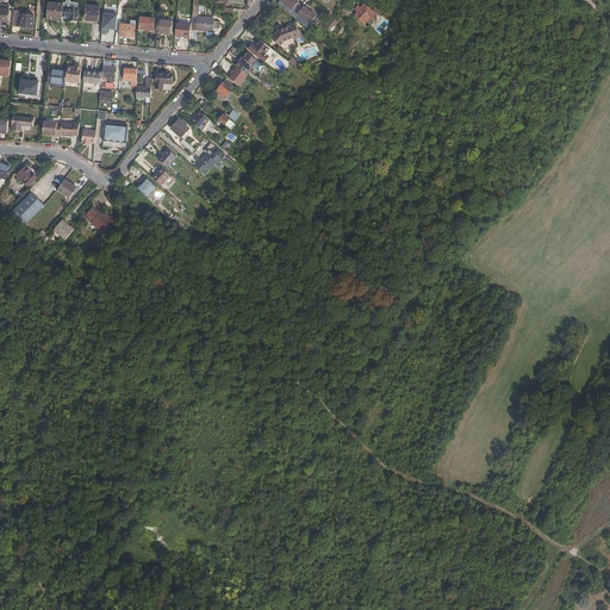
[(82,0),(64,0),(64,4),(64,8),(73,10),(73,13),(81,13),(82,0)]
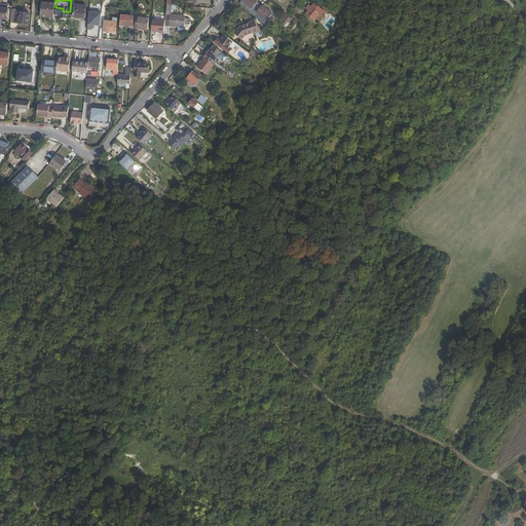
[(241,0),(248,4),(246,7),(255,15),(257,12),(268,21),(273,12),(263,5),(263,6),(257,1),(258,0),(257,0),(241,0)]
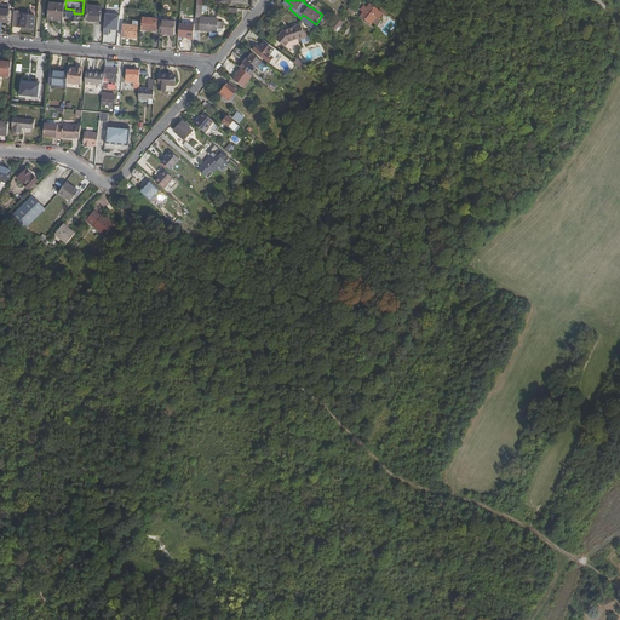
[(50,18),(64,19),(65,9),(65,4),(51,3),(50,18)]
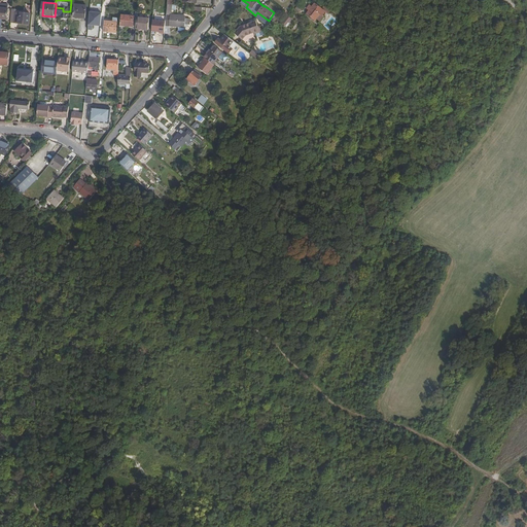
[(326,11),(314,2),(306,13),(315,21),(320,13),(323,16),(326,11)]
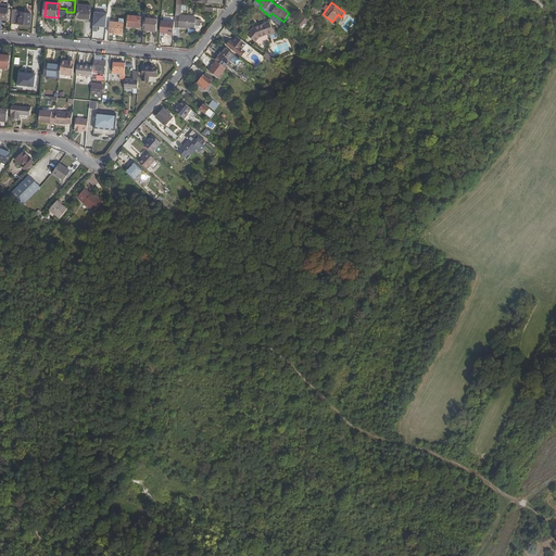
[(78,17),(90,19),(91,5),(79,4),(78,17)]
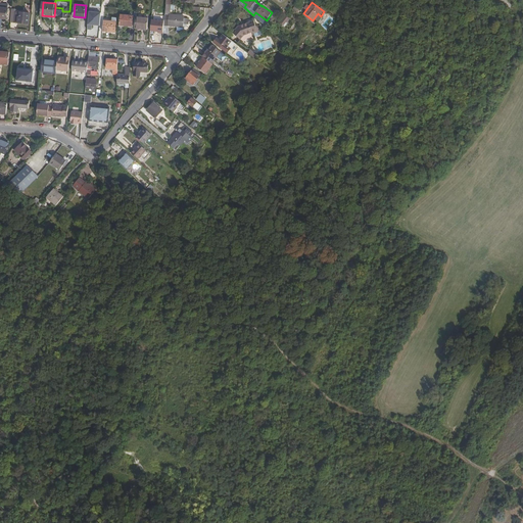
[(0,19),(3,20),(3,18),(8,18),(9,8),(0,6),(0,19)]
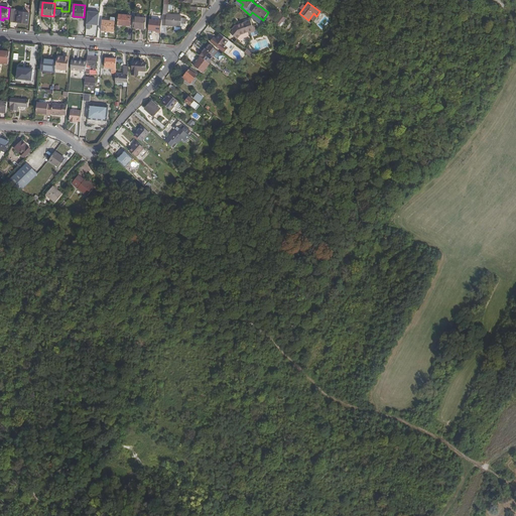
[(12,9),(11,21),(29,23),(30,13),(17,12),(17,9),(12,9)]
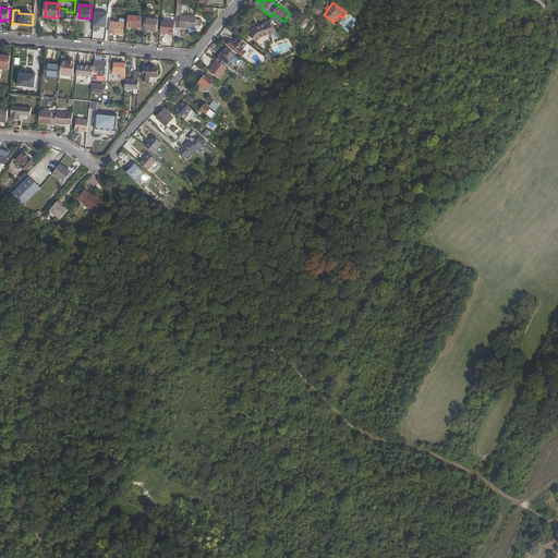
[(177,19),(176,26),(196,28),(196,26),(196,24),(199,25),(201,25),(201,20),(196,19),(197,17),(181,15),(181,11),(178,11),(177,15),(177,19)]
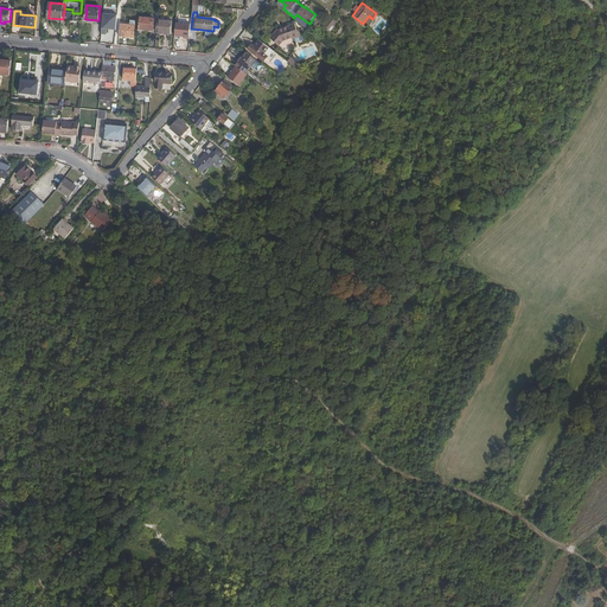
[(108,34),(108,31),(119,31),(119,14),(104,14),(103,34),(108,34)]
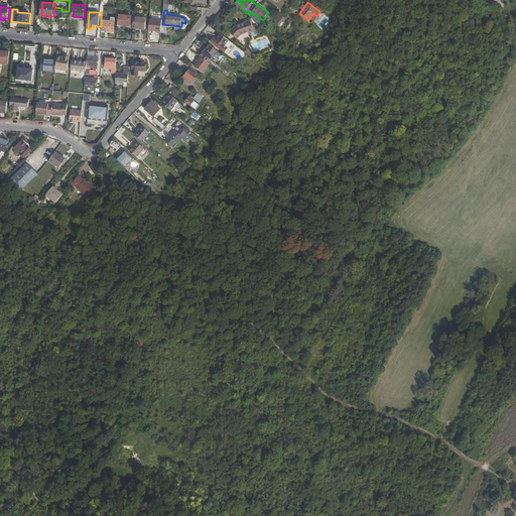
[(119,21),(118,24),(131,25),(131,15),(119,14),(119,21)]
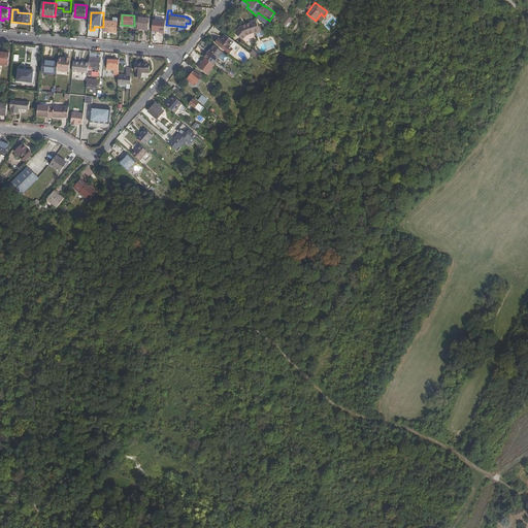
[(287,25),(292,18),(289,15),(284,22),(287,25)]
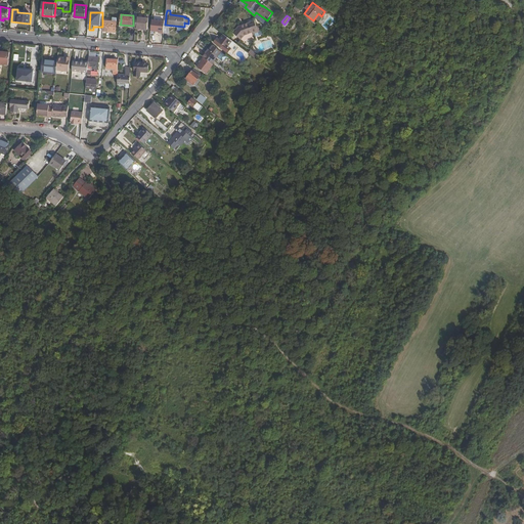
[(137,17),(136,29),(149,30),(149,19),(137,17)]
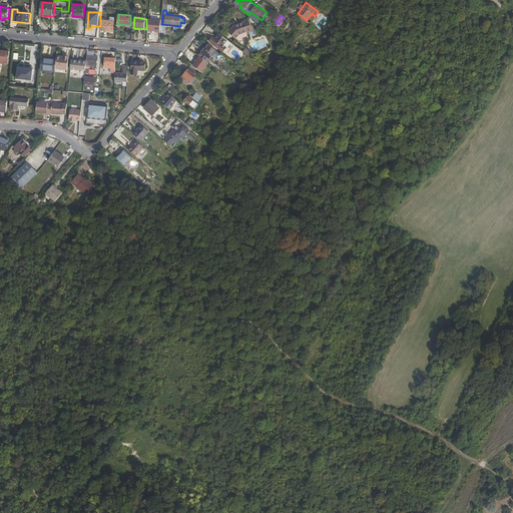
[(161,20),(148,19),(147,30),(159,31),(161,20)]
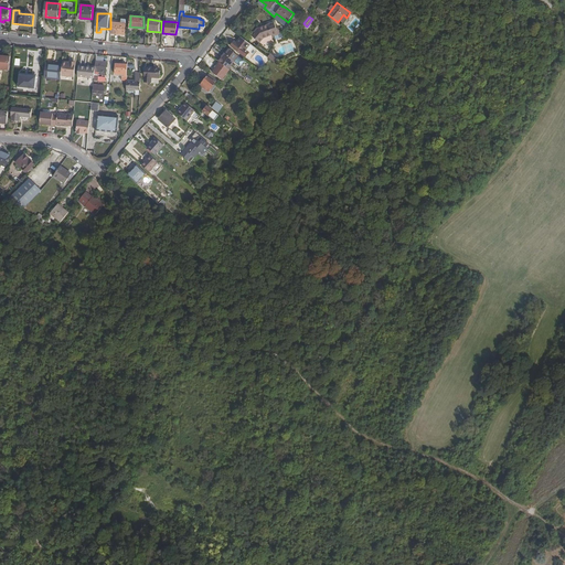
[(112,33),(125,34),(126,23),(113,22),(112,33)]
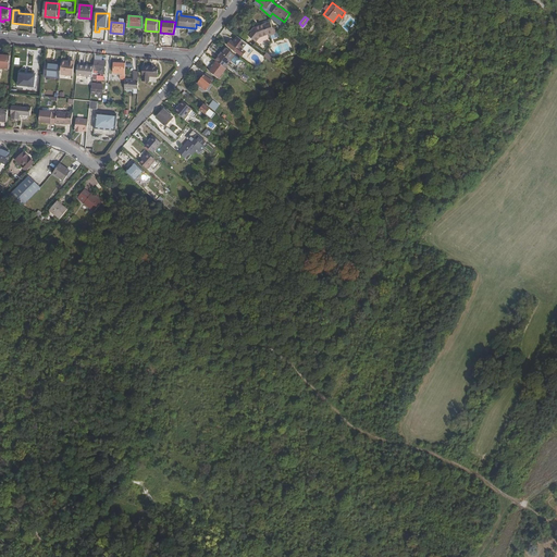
[(268,31),(256,22),(250,25),(245,33),(252,39),(257,34),(268,31)]
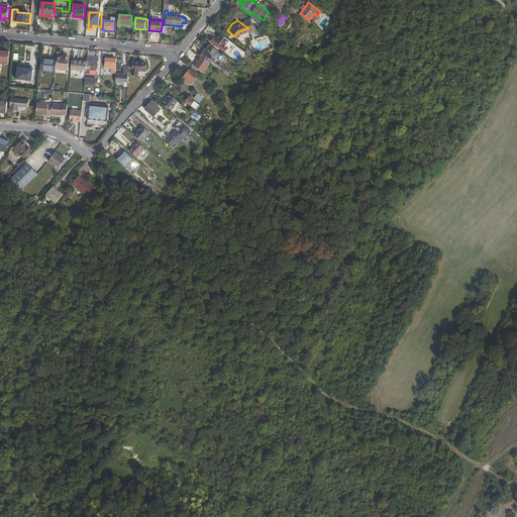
[(210,36),(208,39),(221,50),(229,41),(217,31),(212,37),(210,36)]
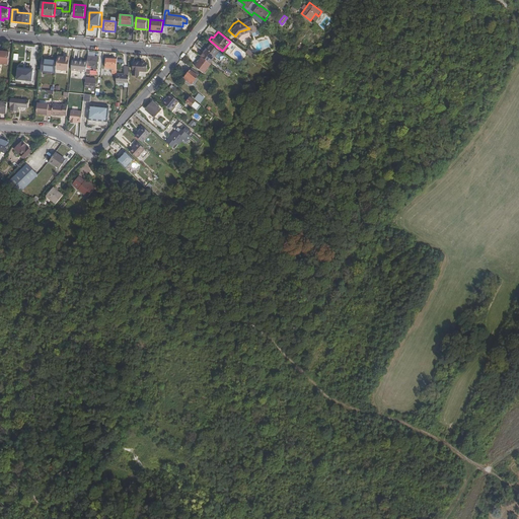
[(222,55),(208,43),(198,55),(199,56),(206,62),(212,54),(218,59),(222,55)]
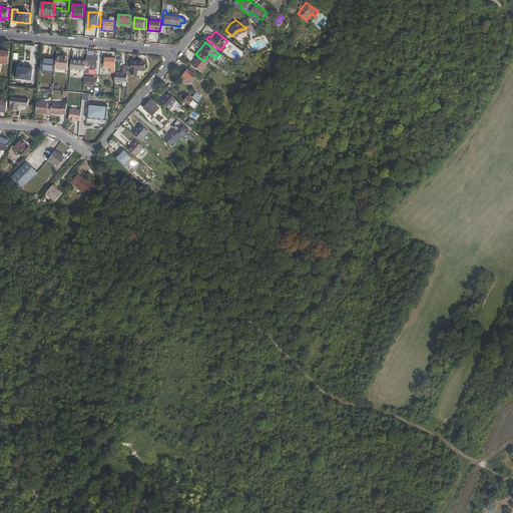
[(241,46),(239,49),(246,54),(248,51),(241,46)]
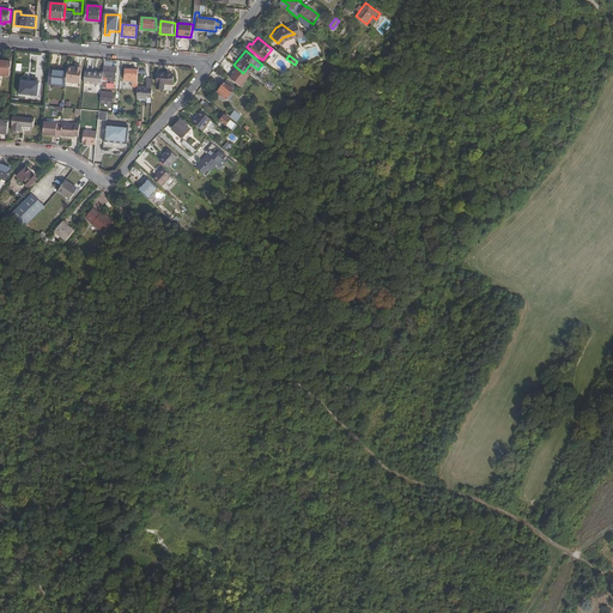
[(0,60),(0,66),(0,74),(11,76),(12,61),(0,60)]
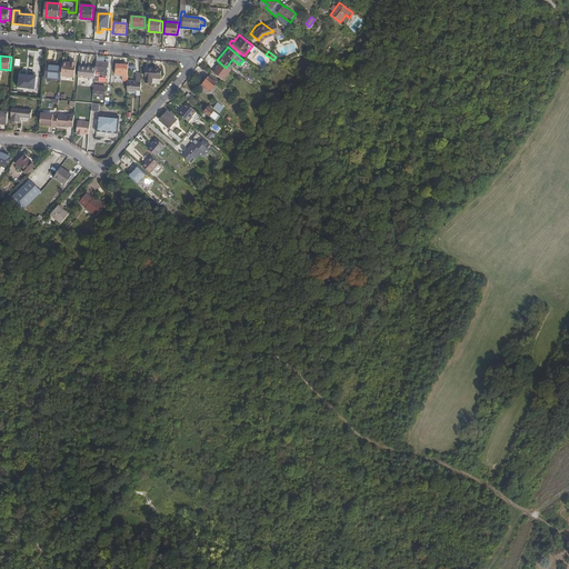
[(97,68),(97,71),(103,71),(103,75),(108,76),(109,62),(98,61),(97,68)]
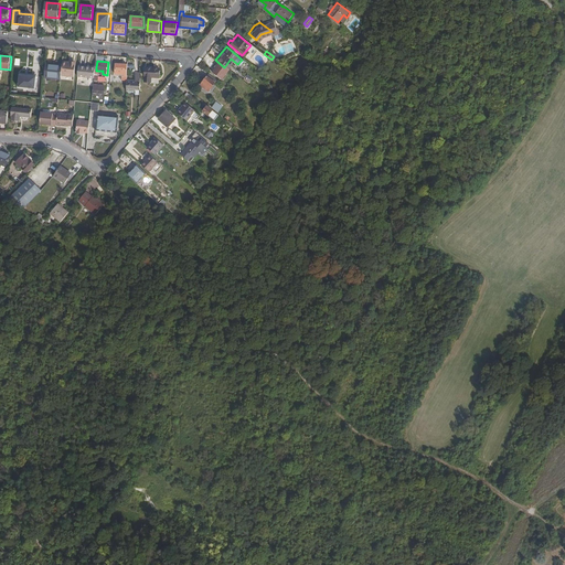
[(217,78),(225,68),(224,67),(216,61),(209,71),(217,78)]
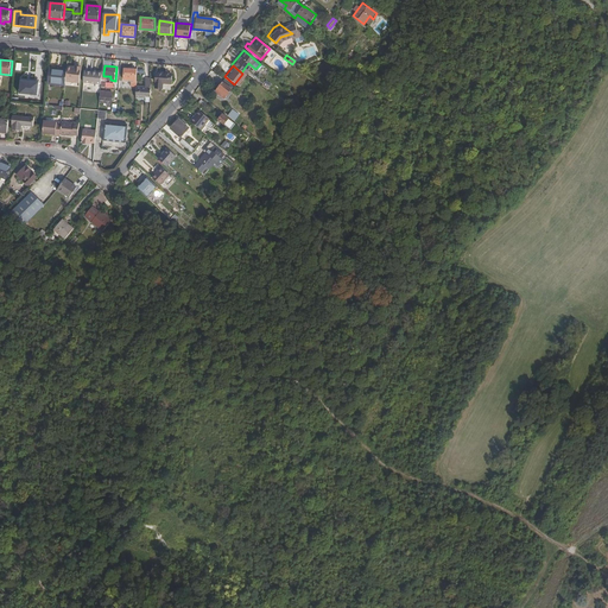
[(76,68),(68,67),(68,70),(67,81),(80,82),(81,69),(76,68)]
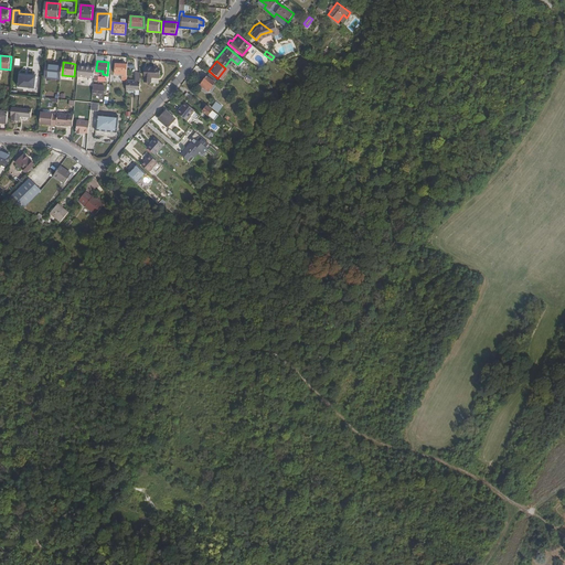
[(116,73),(128,74),(129,64),(117,63),(116,73)]
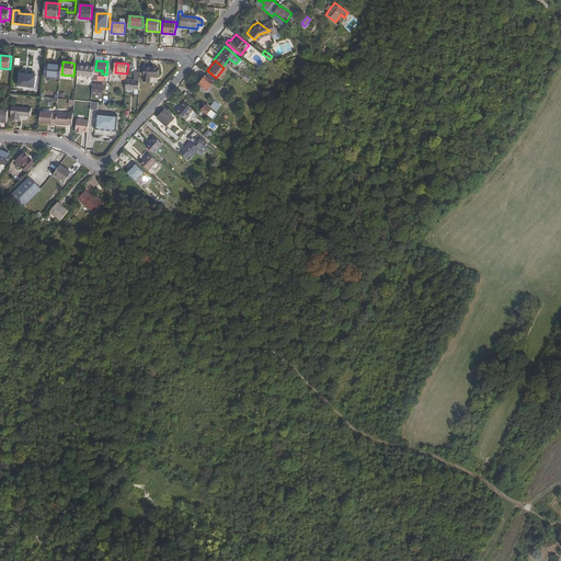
[(53,77),(60,78),(61,75),(63,65),(55,65),(55,66),(46,66),(45,78),(53,79),(53,77)]
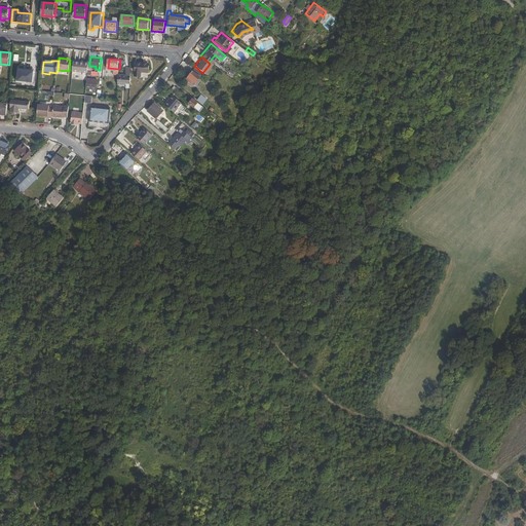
[(74,63),(73,71),(88,72),(89,66),(89,63),(85,63),(85,64),(81,64),(74,63)]
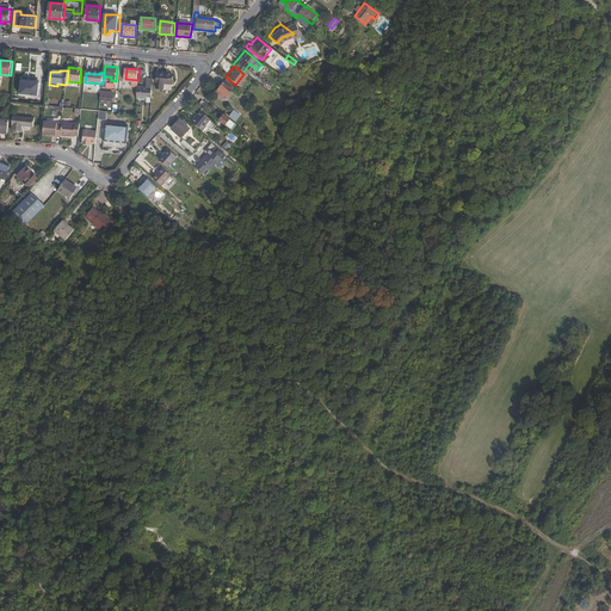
[(158,88),(165,88),(165,82),(173,82),(173,74),(159,73),(158,88)]
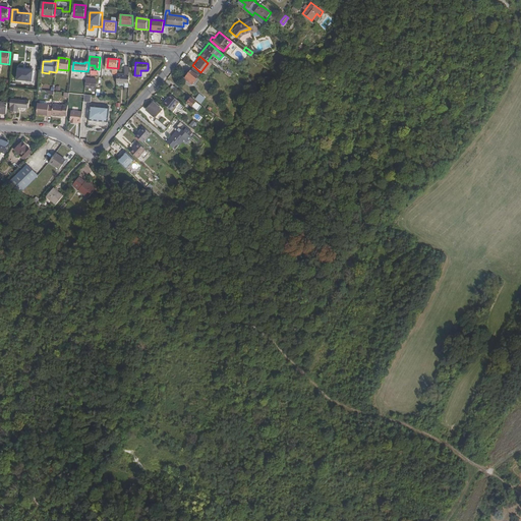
[(118,73),(118,83),(126,83),(126,82),(126,81),(130,81),(131,67),(127,66),(126,74),(118,73)]
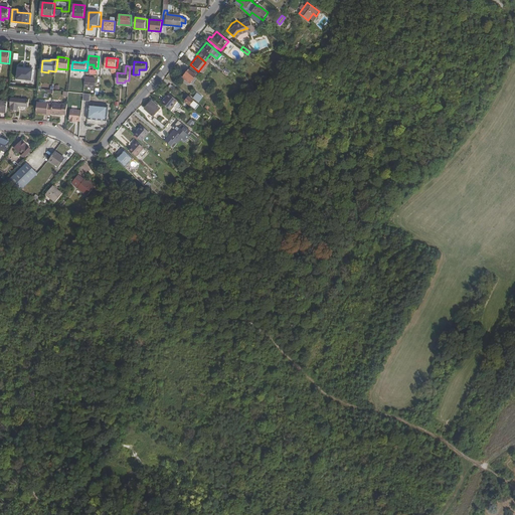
[(189,83),(196,74),(189,67),(181,77),(189,83)]
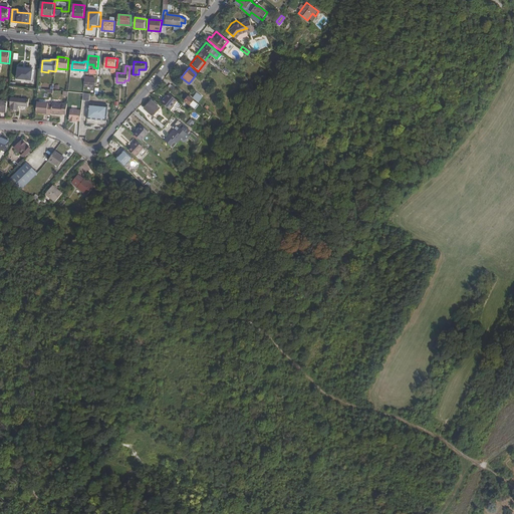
[(33,80),(34,69),(19,68),(18,79),(33,80)]
